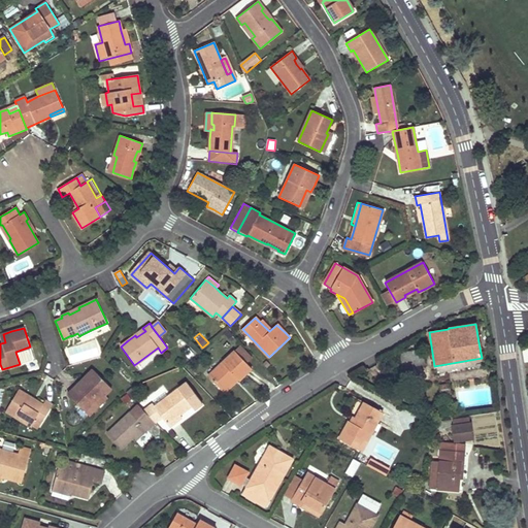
[(208,375),(221,390),(235,376),(238,381),(244,375),(252,369),(246,363),(253,358),(241,345),(208,375)]
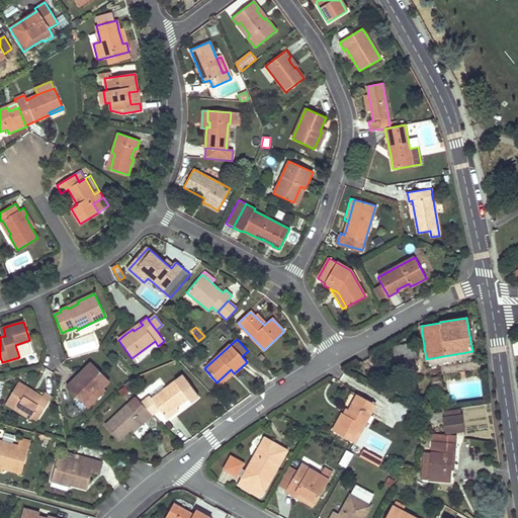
[(393,347),(396,360),(412,357),(410,344),(393,347)]
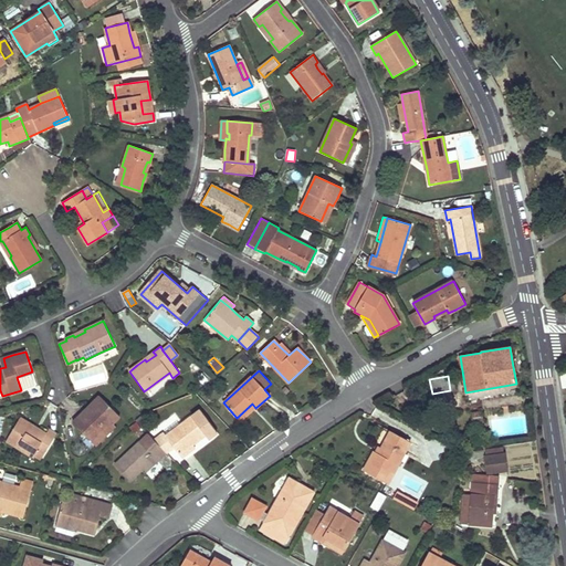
[(82,413),(72,422),(93,442),(112,425),(119,417),(100,396),(92,404),(93,405),(88,410),(83,416),(82,413)]
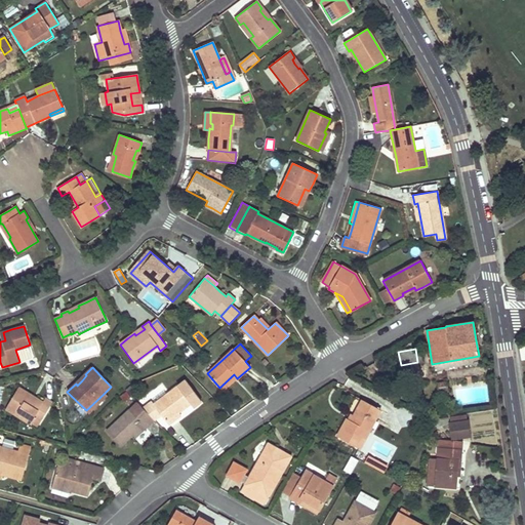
[(201,401),(186,380),(167,395),(154,404),(151,402),(148,405),(144,409),(146,411),(154,420),(161,414),(165,421),(177,413),(190,404),(193,407),(201,401)]
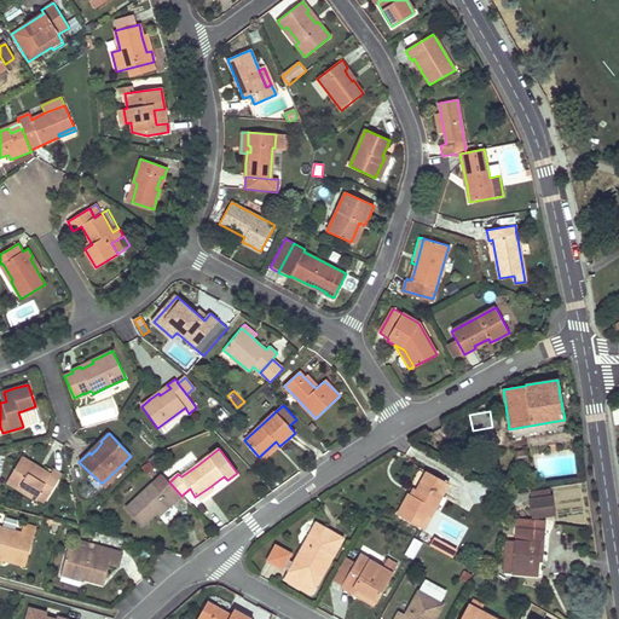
[(515,452),(516,464),(528,462),(526,450),(515,452)]
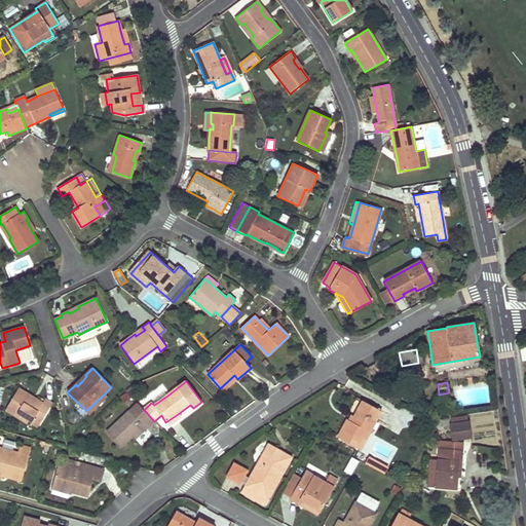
[(19,388),(6,410),(37,428),(49,407),(41,402),(39,405),(30,400),(32,397),(26,392),(19,388)]
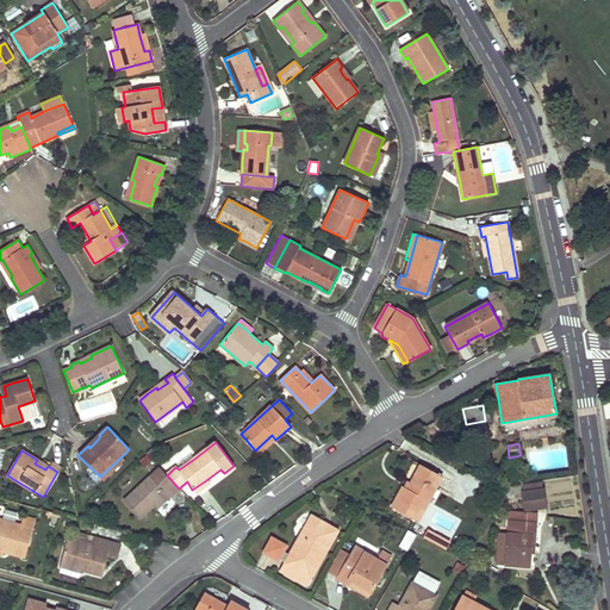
[(179,470),(194,459),(191,455),(175,467),(179,470)]
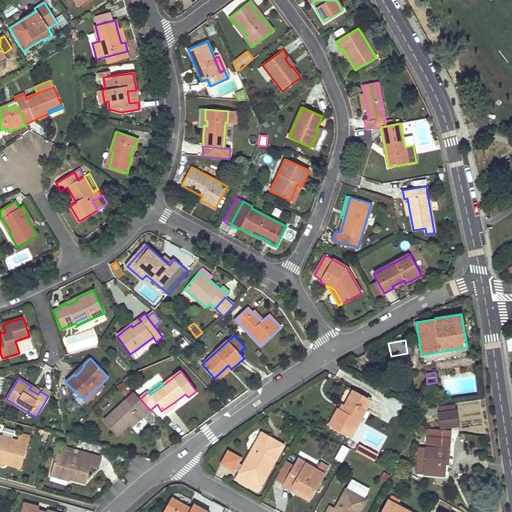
[(87,404),(105,387),(101,384),(84,400),(87,404)]
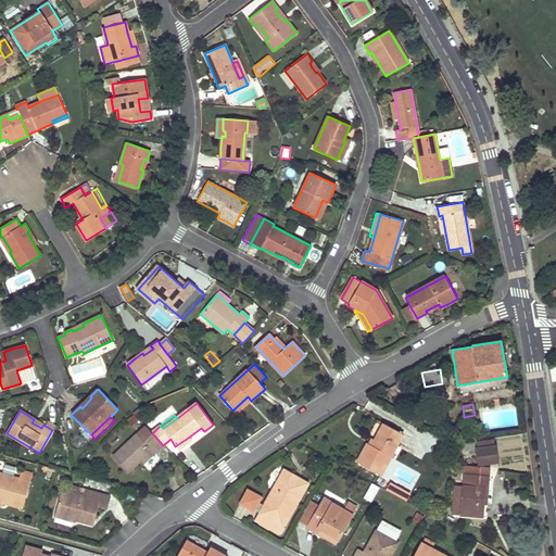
[(150,422),(146,427),(147,428),(152,433),(156,429),(150,422)]
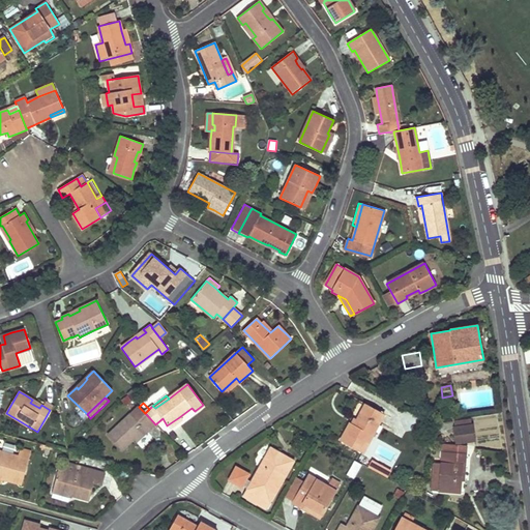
[(346,430),(340,440),(362,452),(372,437),(375,438),(381,425),(378,424),(384,414),(365,405),(354,424),(350,423),(346,430)]
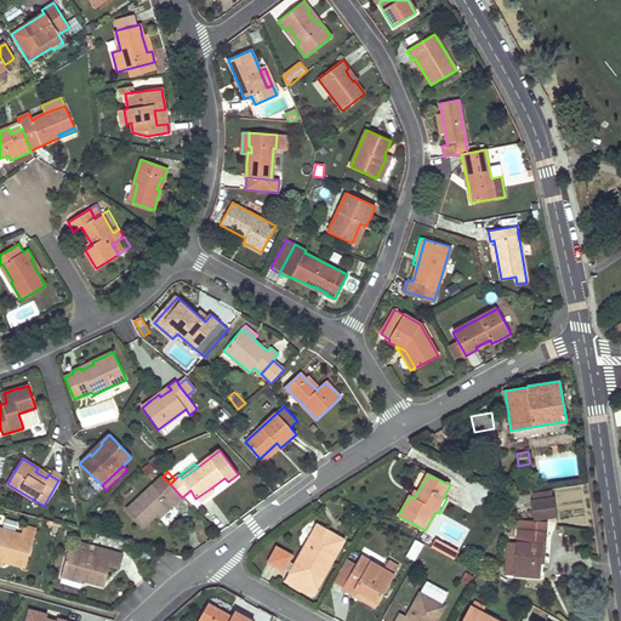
[(154,486),(163,495),(172,486),(170,484),(164,478),(154,486)]
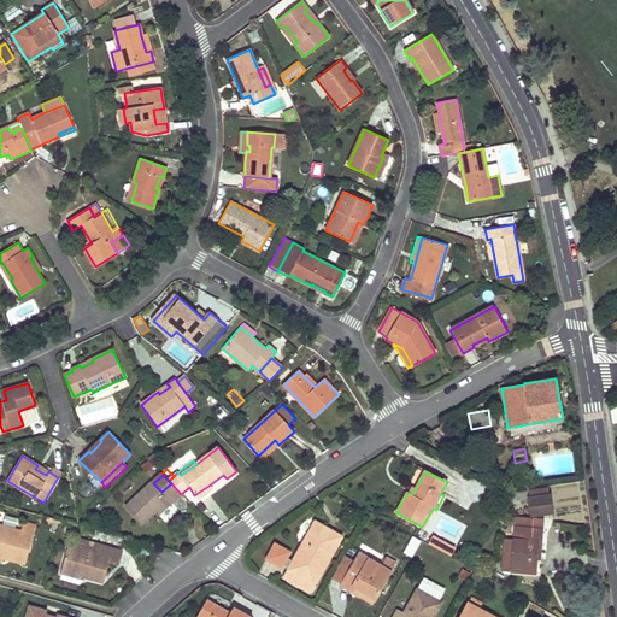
[(153,483),(125,507),(141,524),(154,513),(169,500),(172,504),(182,495),(181,494),(171,483),(162,492),(153,483)]
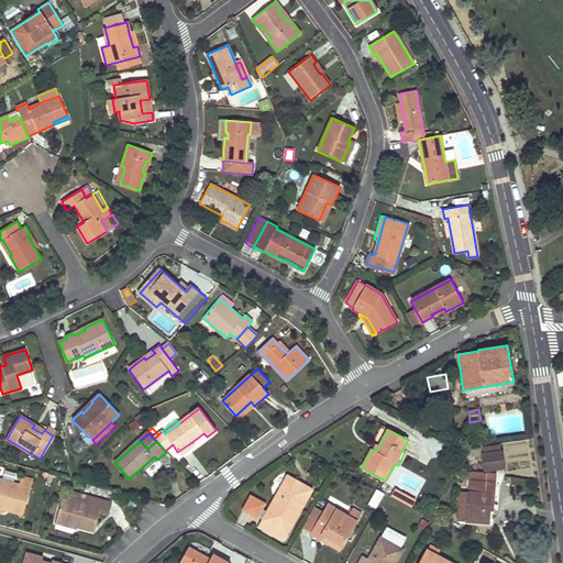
[(190,443),(177,452),(180,456),(194,446),(190,443)]
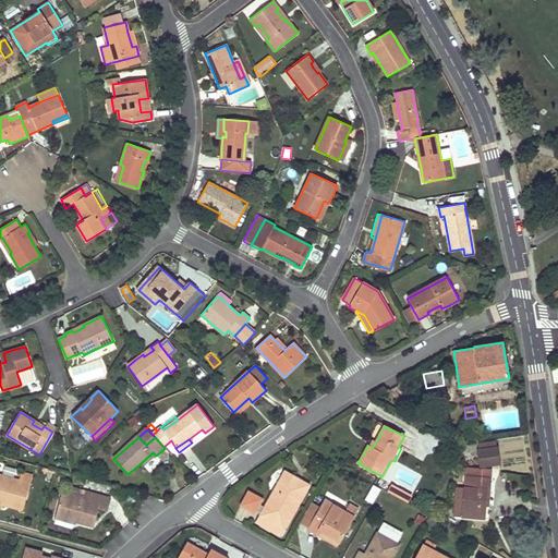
[(477,451),(480,466),(498,464),(496,448),(477,451)]
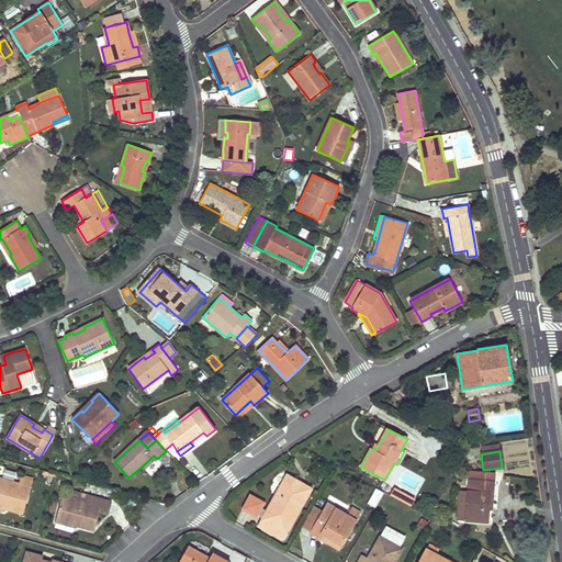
[(494,493),(495,474),(469,472),(467,492),(458,492),(456,519),(461,519),(464,519),(464,521),(489,524),(490,504),(493,504),(494,493)]
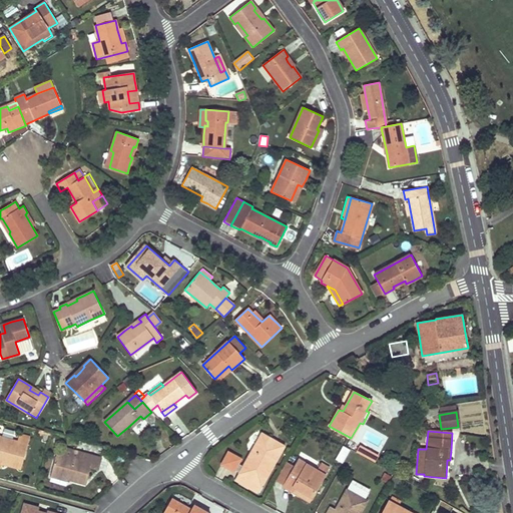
[(258,491),(285,445),(277,440),(275,444),(271,442),(273,438),(263,433),(243,465),(238,462),(241,458),(229,451),(222,463),(234,470),(235,469),(240,472),(236,479),(258,491)]
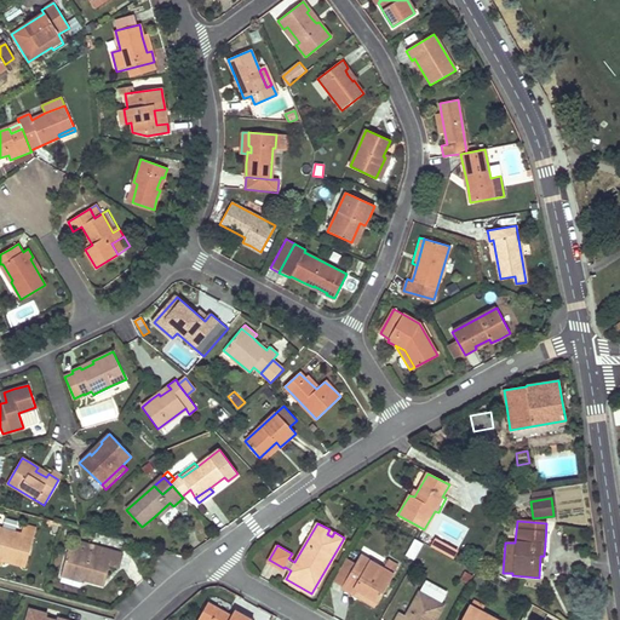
[(0,556),(5,558),(4,561),(26,567),(36,529),(23,526),(21,535),(0,528),(0,556)]
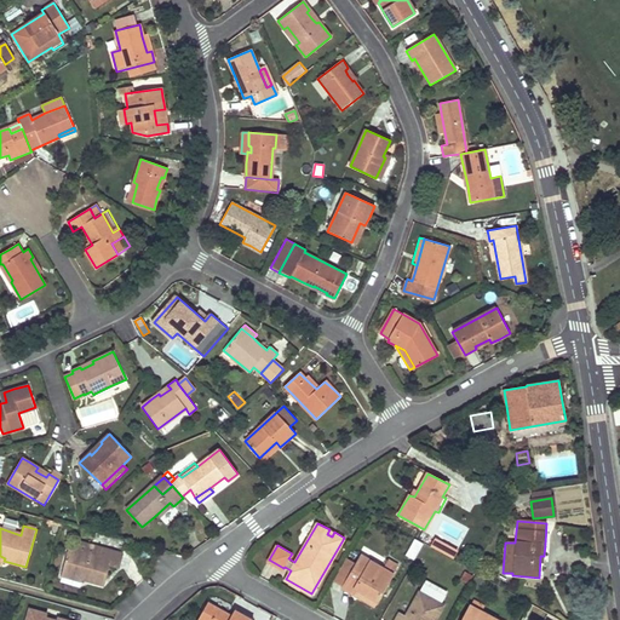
[(415,560),(424,545),(414,540),(406,555),(415,560)]
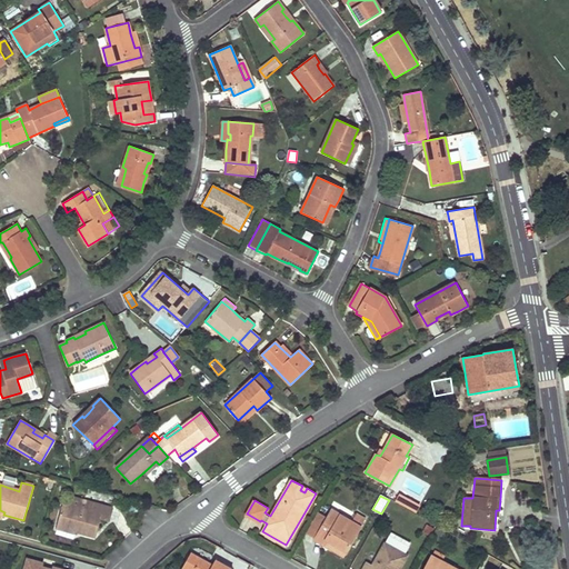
[(63,505),(57,525),(76,529),(76,531),(95,537),(98,526),(99,519),(108,521),(112,510),(73,498),(71,507),(63,505)]
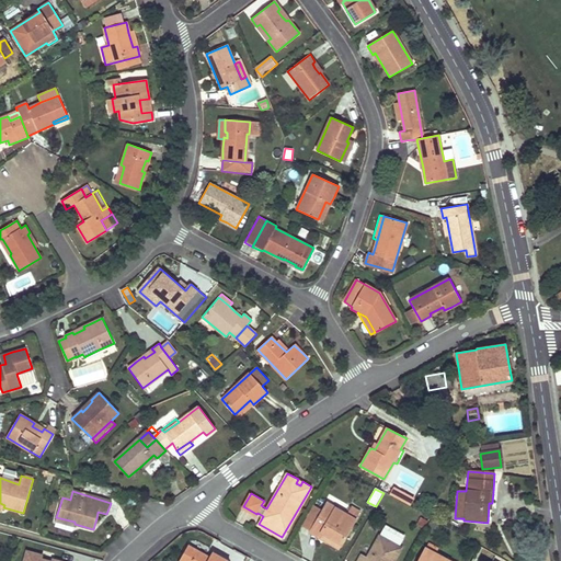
[(332,539),(341,545),(359,512),(352,507),(347,514),(327,502),(321,511),(310,531),(309,533),(319,538),(321,534),(332,539)]
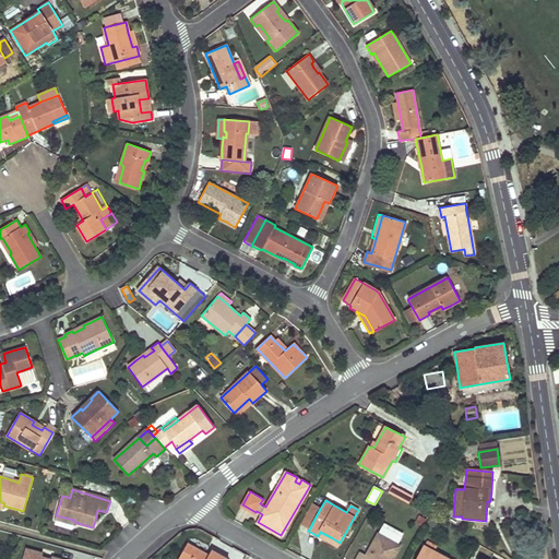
[(312,504),(300,524),(309,530),(320,509),(312,504)]
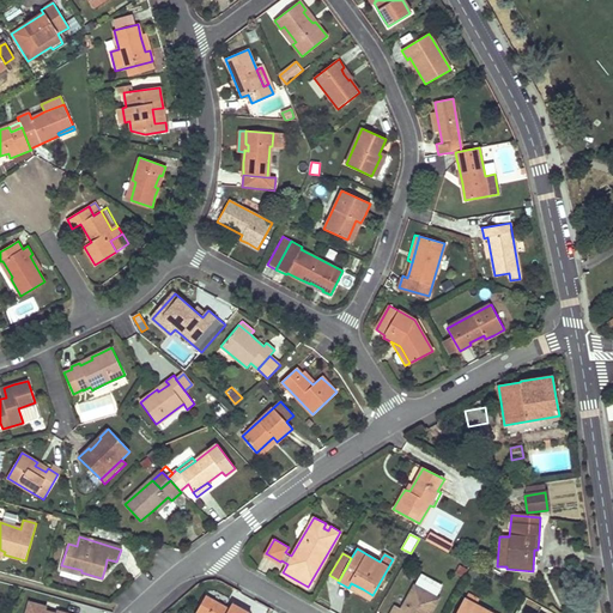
[(469,570),(461,565),(456,572),(465,577),(469,570)]
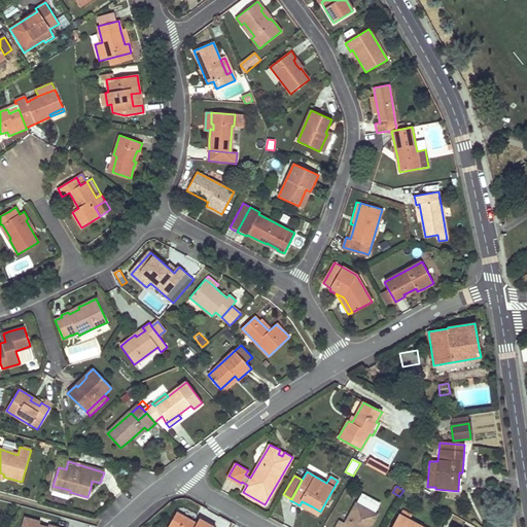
[(381,504),(362,495),(347,525),(340,520),(336,526),(371,526),(377,516),(376,515),(381,504)]
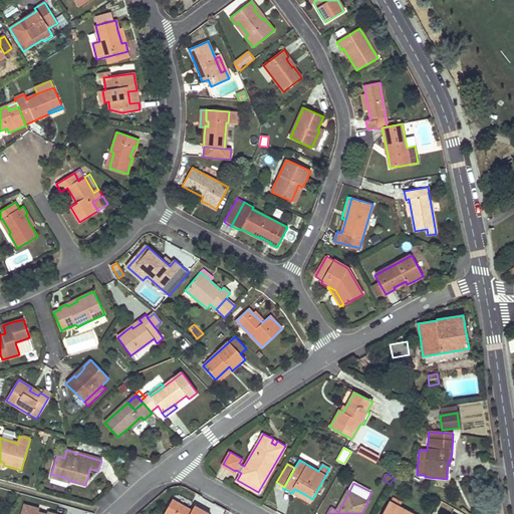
[(393,498),(383,513),(411,513),(400,508),(402,503),(393,498)]
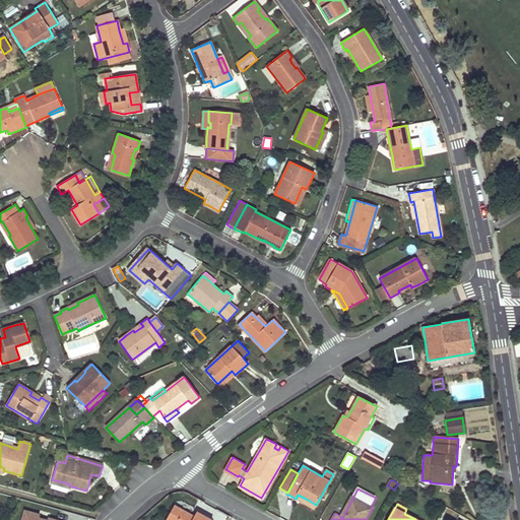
[(175,506),(166,519),(210,519),(203,516),(196,512),(194,517),(175,506)]
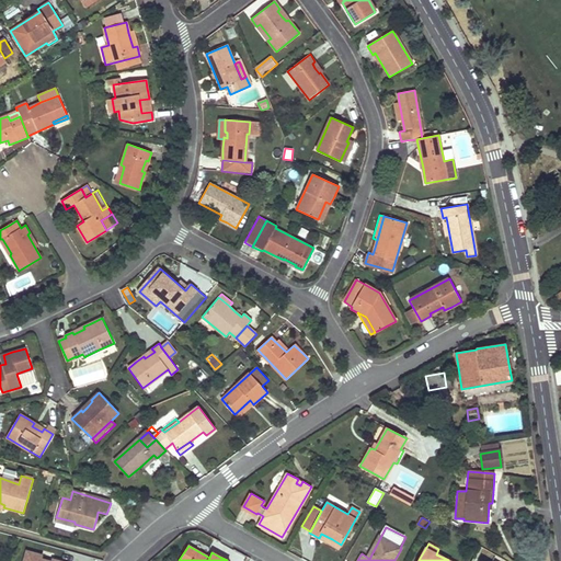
[(44,556),(27,551),(25,560),(64,560),(53,558),(52,560),(43,559),(44,556)]
